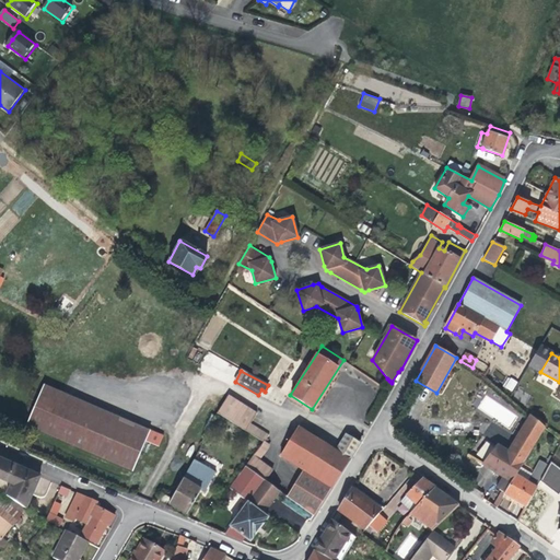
[(509,376),(503,385),(512,392),(518,382),(509,376)]
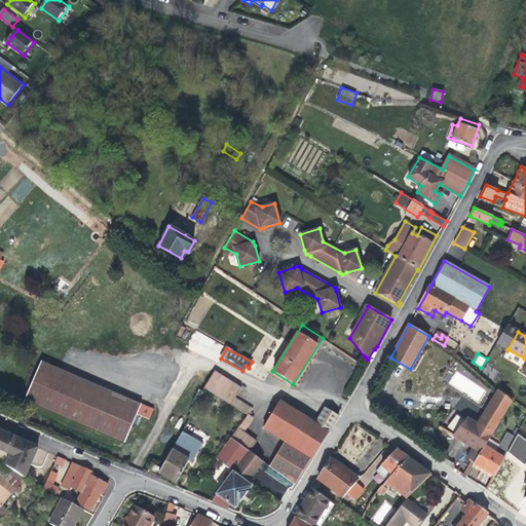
[(41,362),(25,400),(124,443),(141,404),(41,362)]
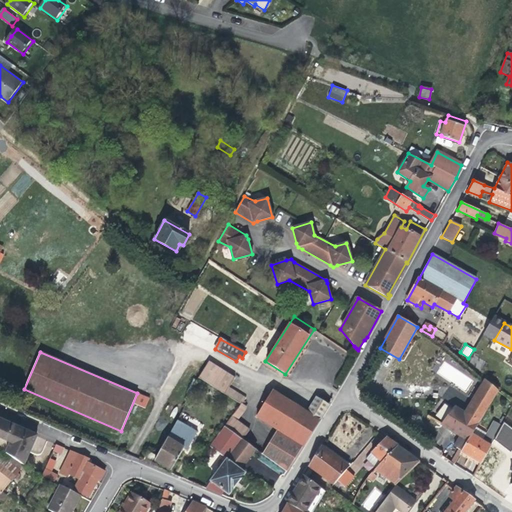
[(446,355),(443,360),(461,370),(464,365),(446,355)]
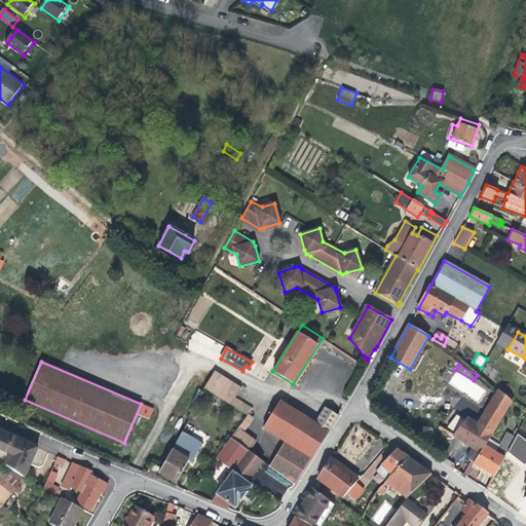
[(214,371),(203,387),(247,415),(248,416),(249,415),(252,409),(235,399),(241,388),(214,371)]
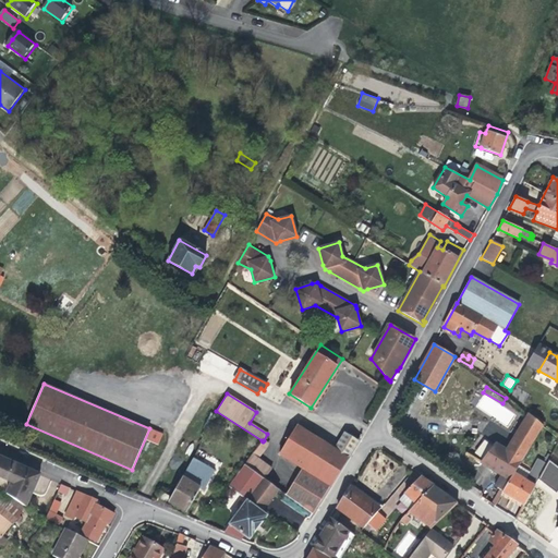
[(529,414),(529,415),(507,450),(495,444),(482,464),(500,475),(494,486),(502,493),(519,465),(543,426),(529,414)]
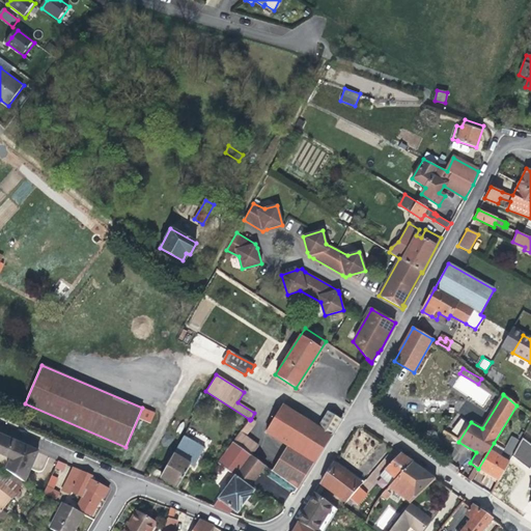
[(298,491),(340,420),(328,413),(317,427),(281,406),(266,432),(287,446),(271,471),(298,491)]
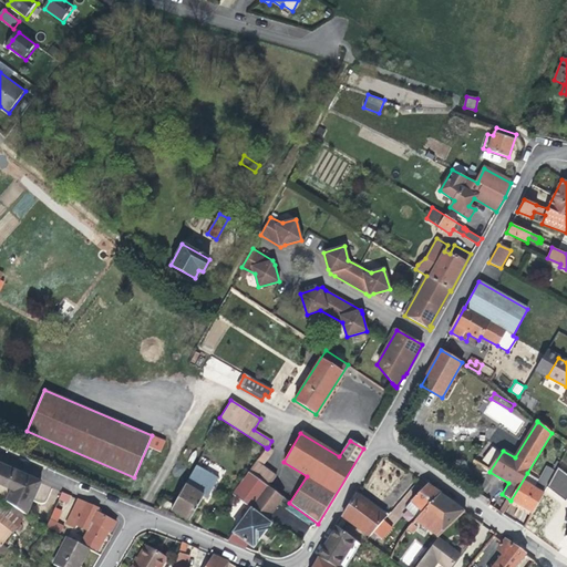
[(267,449),(266,447),(256,462),(261,466),(272,451),(268,447),(267,449)]
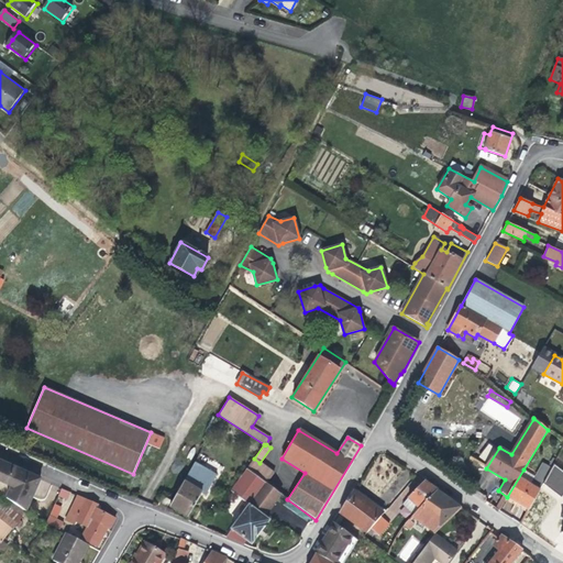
[(254,459),(246,470),(266,484),(274,474),(260,463),(254,459)]
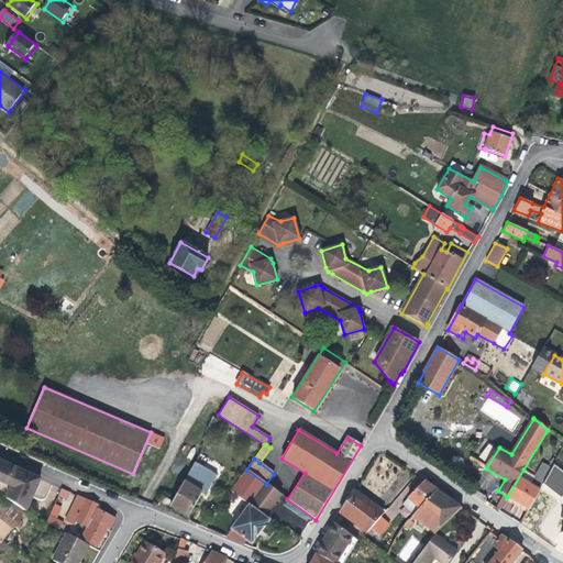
[(14,467),(0,460),(0,482),(11,487),(6,499),(26,511),(41,479),(14,467)]
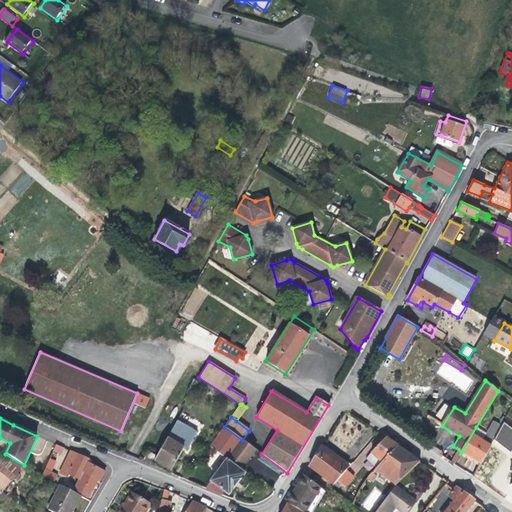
[(177,421),(157,456),(154,461),(170,471),(184,447),(176,443),(185,425),(177,421)]
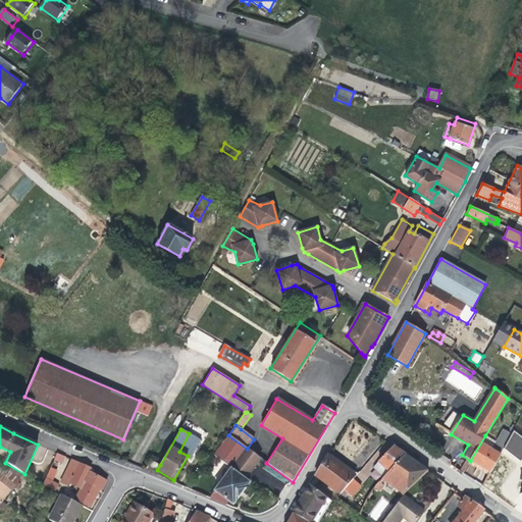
[(485,435),(470,461),(470,462),(490,473),(504,449),(511,434),(504,429),(497,442),(485,435)]
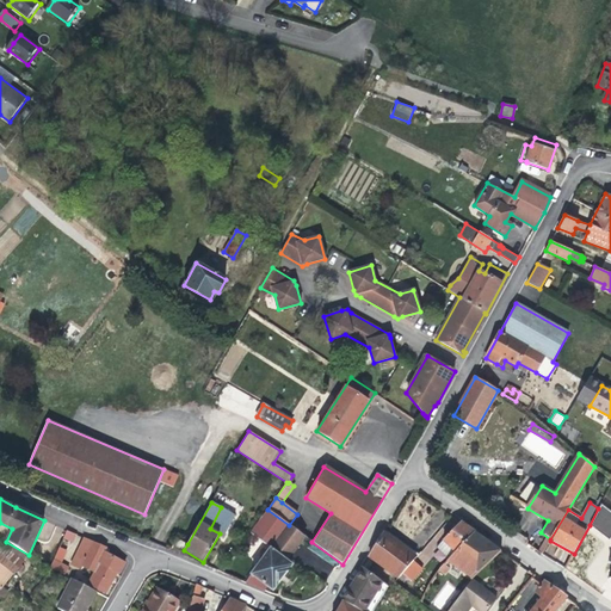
[(598,508),(590,525),(609,541),(610,537),(610,512),(604,506),(600,504),(598,508)]
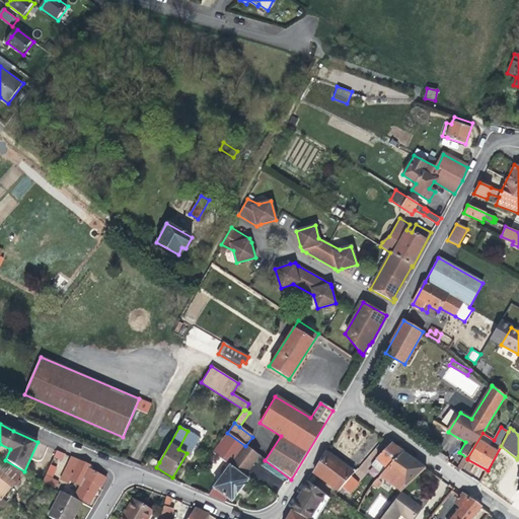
[(230,466),(209,495),(224,502),(227,499),(232,502),(248,480),(243,476),(258,455),(245,446),(227,433),(212,452),(230,466)]
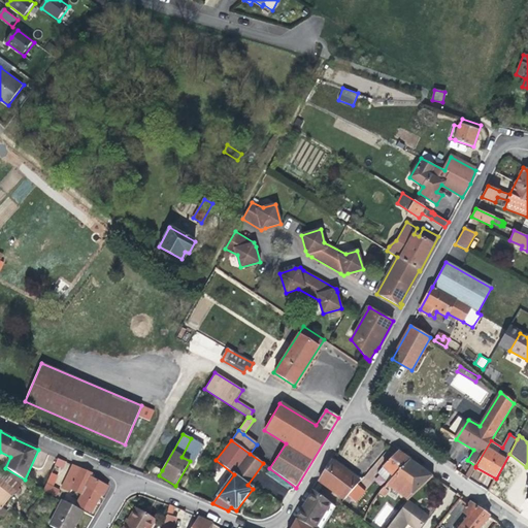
[(410,460),(398,452),(383,467),(394,477),(410,460)]
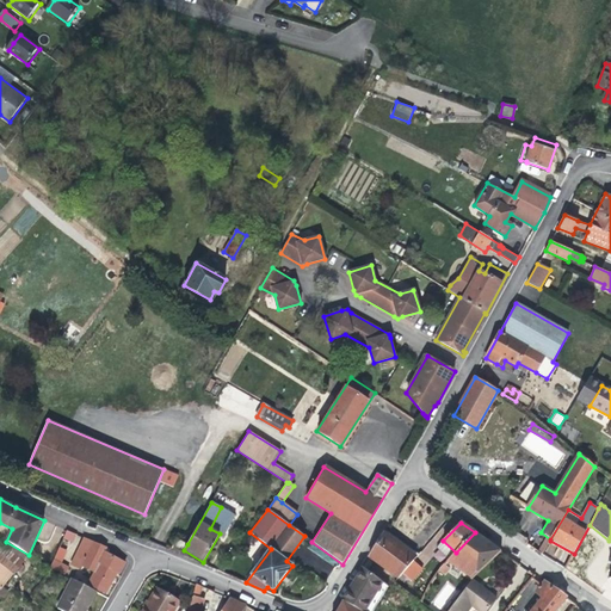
[(72,543),(75,534),(67,530),(63,538),(72,543)]
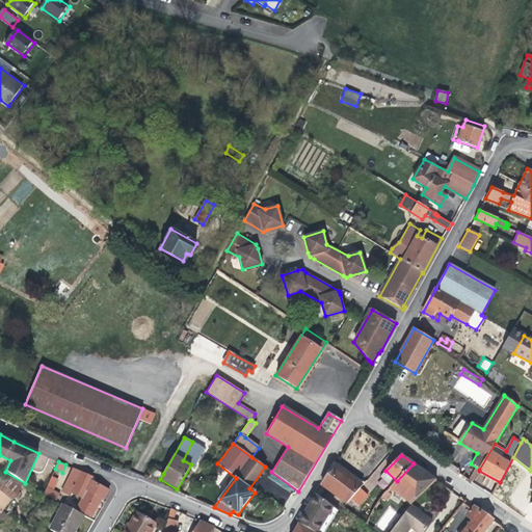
[(336,461),(319,482),(346,504),(363,482),(336,461)]
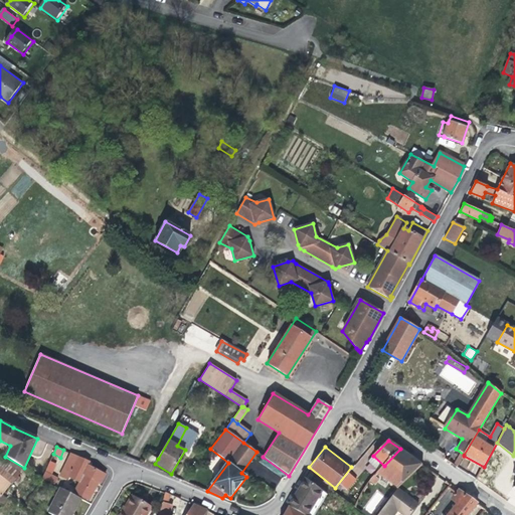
[(413,459),(400,449),(384,466),(381,470),(394,477),(413,459)]
